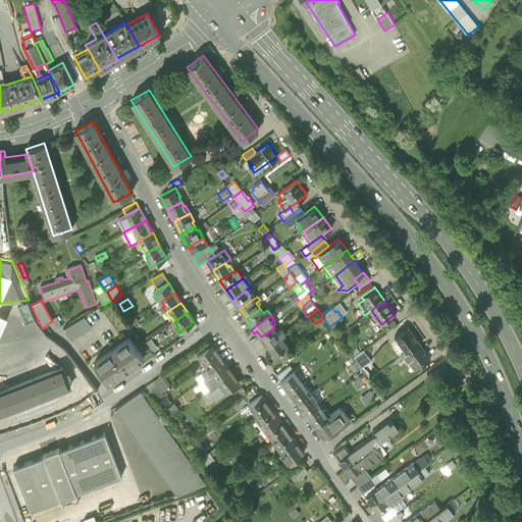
[(140,322),(136,317),(131,320),(135,325),(140,322)]
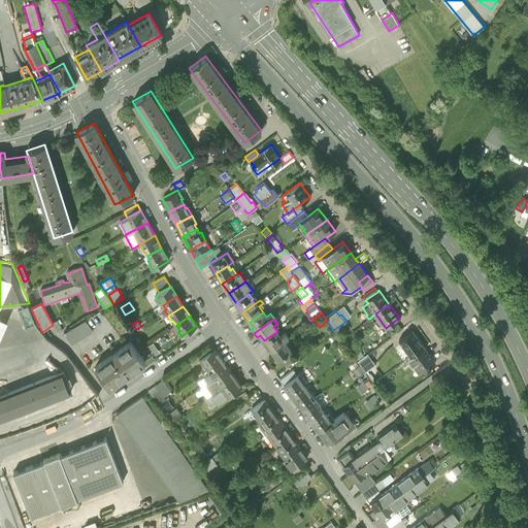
[(335,332),(333,330),(327,321),(320,327),(323,331),(326,329),(330,335),(334,332),(335,332)]
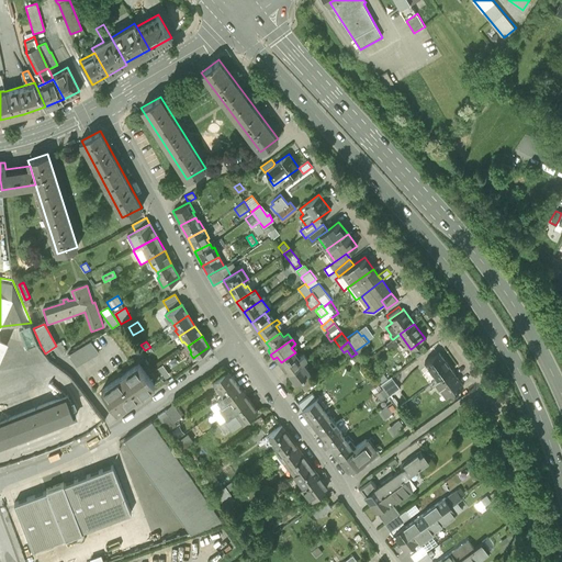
[(427,349),(420,341),(411,349),(416,357),(427,349)]
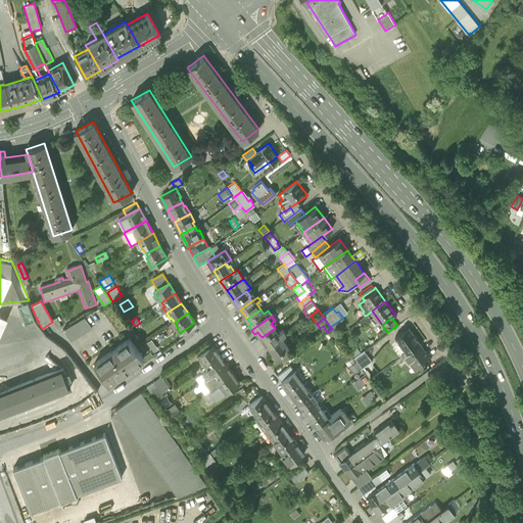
[(92,329),(84,319),(63,331),(70,341),(92,329)]
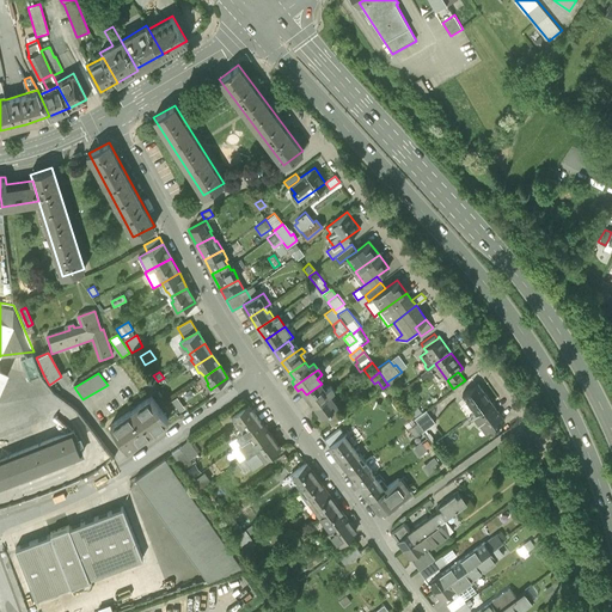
[(231,383),(227,378),(212,389),(215,395),(231,383)]
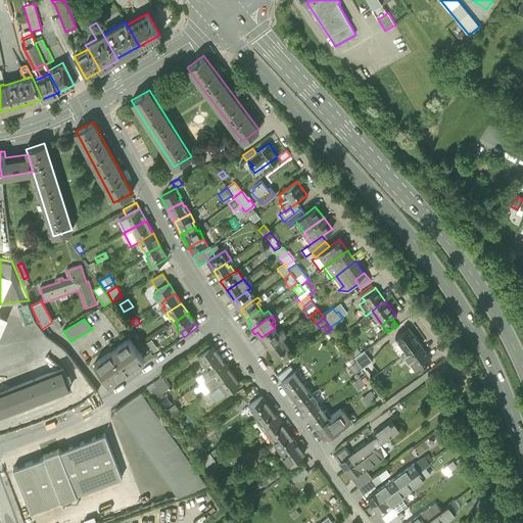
[(394,336),(407,352),(419,343),(407,327),(394,336)]
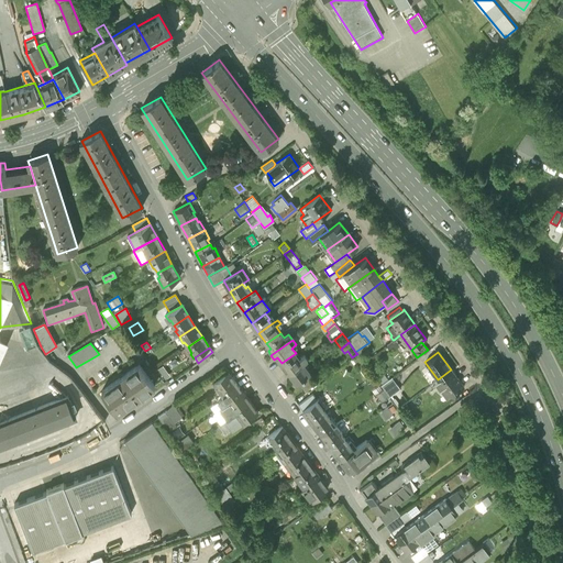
[(299,359),(296,353),(282,363),(288,373),(305,362),(307,360),(304,355),(299,359)]
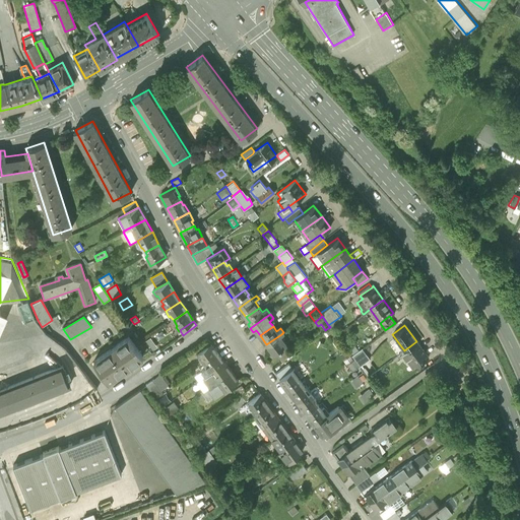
[(340,352),(345,348),(329,327),(325,330),(324,331),(327,335),(328,334),(337,346),(336,347),(340,352)]
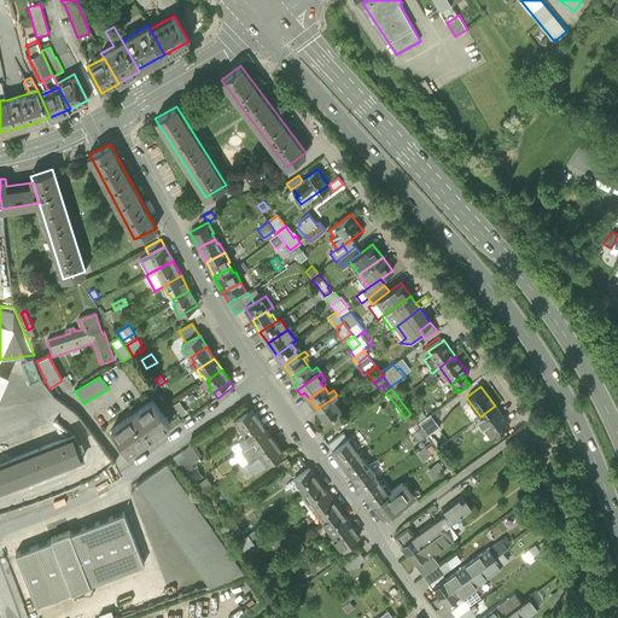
[(337,401),(334,397),(316,409),(325,420),(327,419),(338,412),(340,409),(336,403),(337,401)]
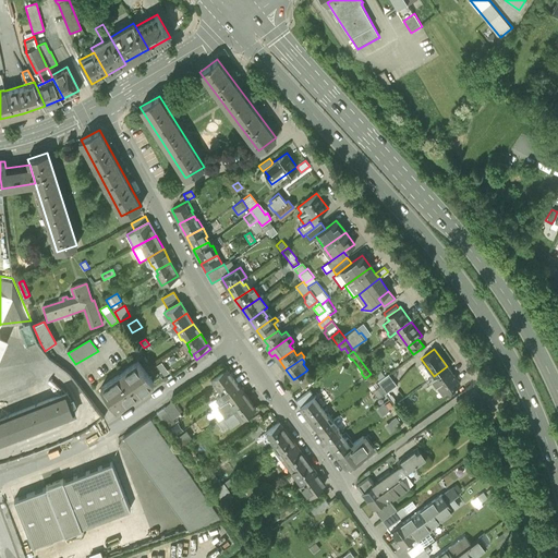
[(153,384),(137,363),(100,389),(116,411),(153,384)]
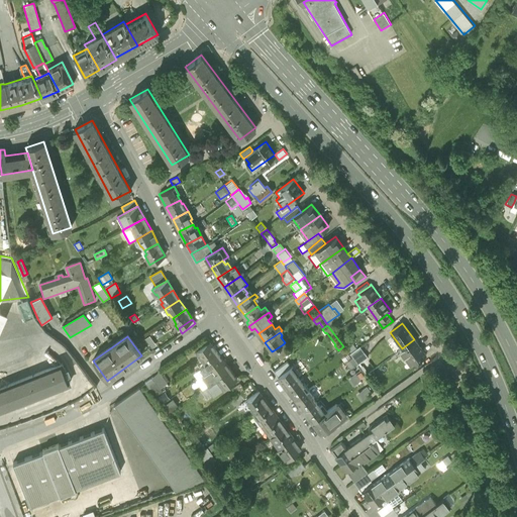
[(157,345),(149,336),(144,339),(151,349),(157,345)]
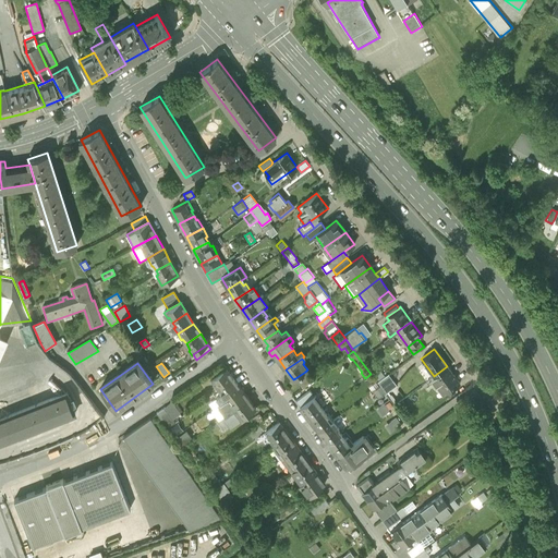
[(459,381),(447,366),(434,376),(431,378),(443,395),(459,381)]
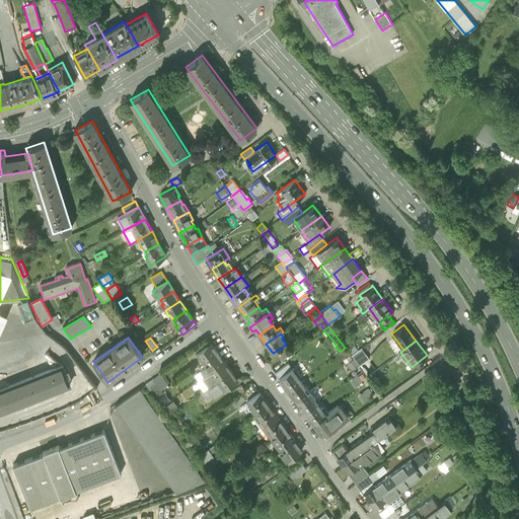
[(200,357),(204,362),(217,352),(210,343),(196,354),(199,358),(200,357)]
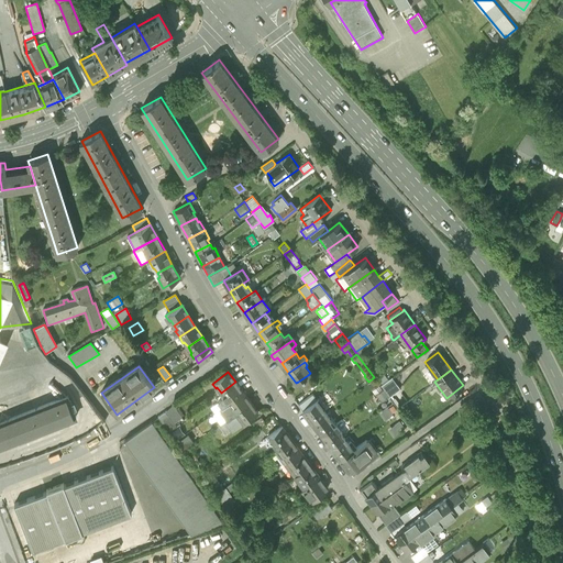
[(382,382),(388,377),(385,372),(378,376),(382,382)]
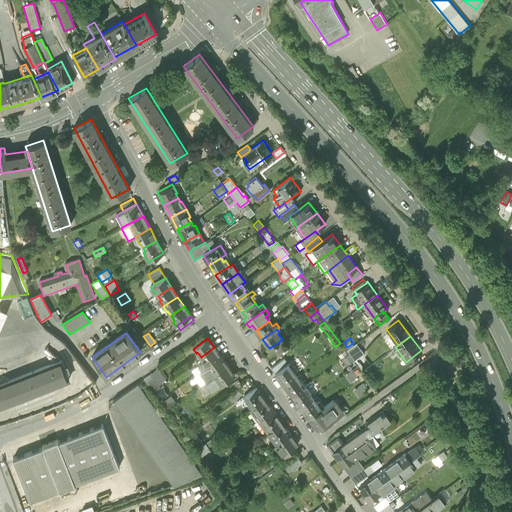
[(280,341),(271,347),(277,357),(287,350),(280,341)]
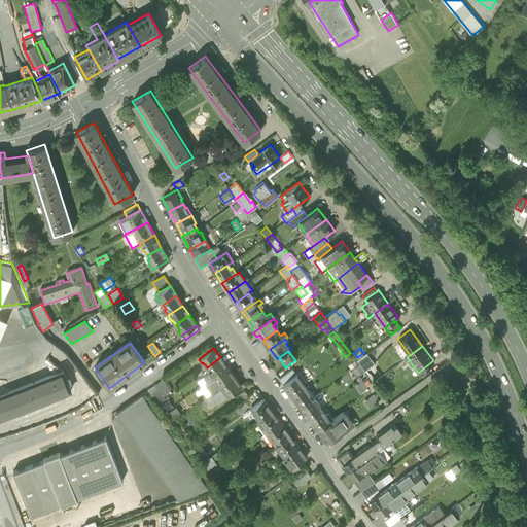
[(374,363),(366,353),(356,360),(359,364),(363,371),(374,363)]
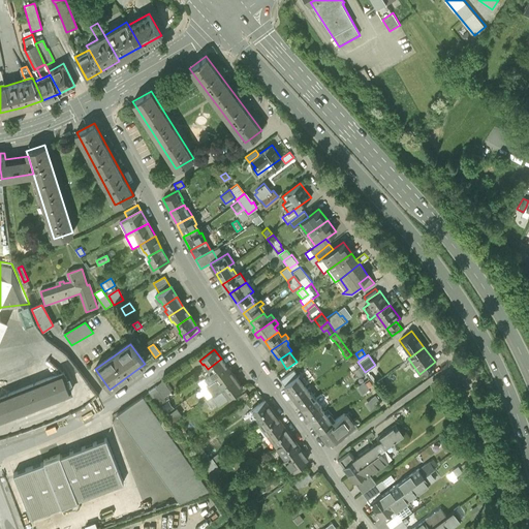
[(359,367),(350,355),(344,361),(352,371),(353,370),(359,367)]
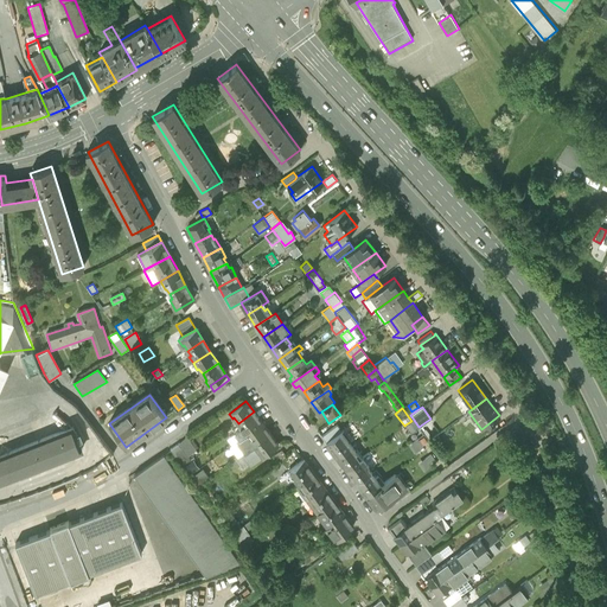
[(262,423),(254,411),(238,423),(242,428),(235,433),(240,439),(262,423)]
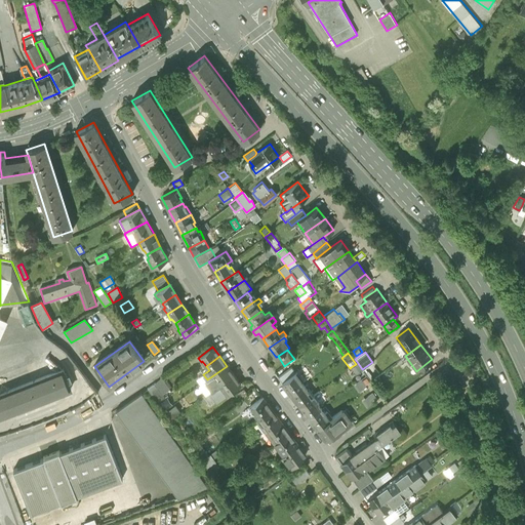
[(355,373),(362,369),(358,363),(356,364),(351,367),(355,373)]
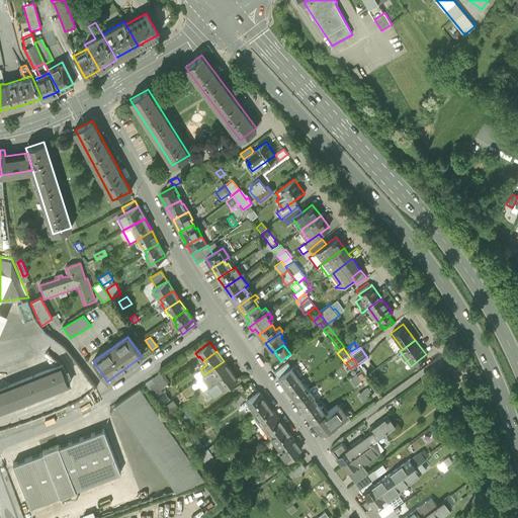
[(230,370),(224,361),(204,374),(196,380),(203,390),(208,385),(230,370)]
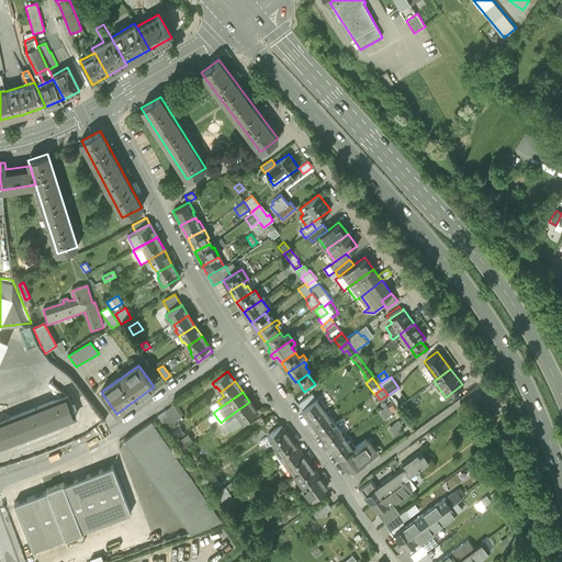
[(298,404),(302,409),(316,400),(311,393),(298,404)]
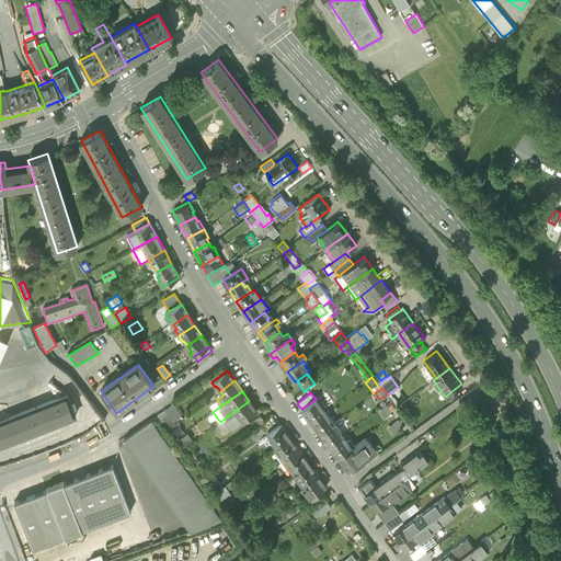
[(67,395),(0,420),(0,445),(76,416),(67,395)]
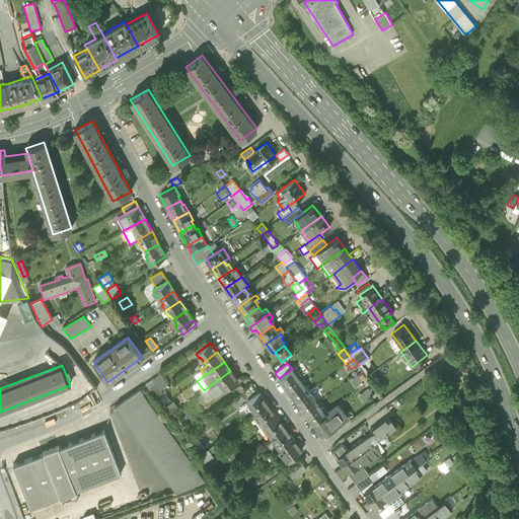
[(279,378),(287,390),(299,381),(306,376),(302,370),(297,374),(292,368),(292,369),(279,378)]
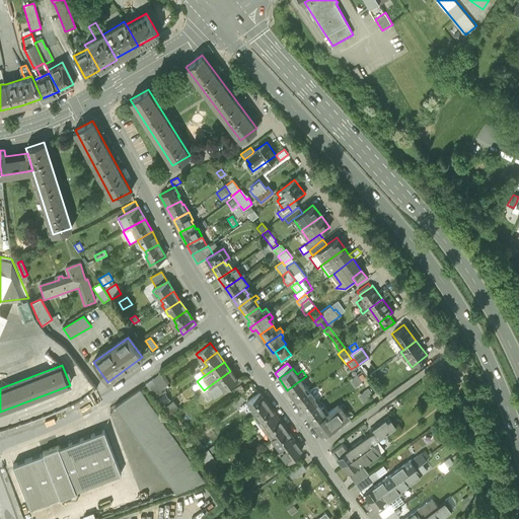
[(237,380),(230,371),(209,386),(216,396),(237,380)]
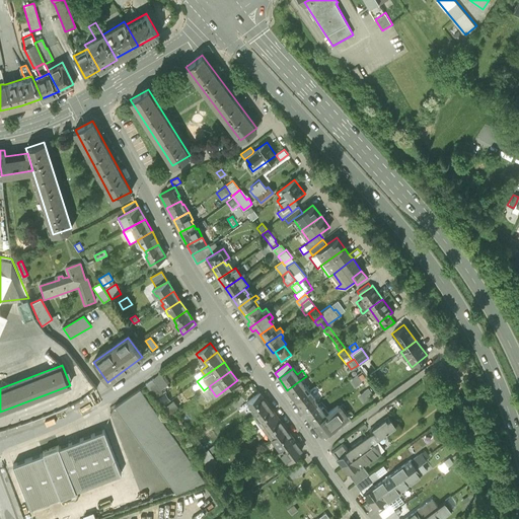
[(365,378),(362,373),(358,376),(357,375),(350,381),(354,387),(361,382),(361,381),(365,378)]
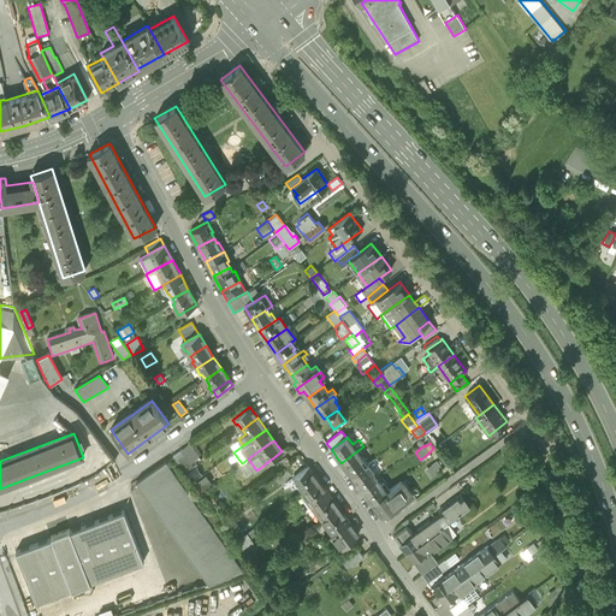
[(444,456),(450,451),(443,443),(437,448),(444,456)]
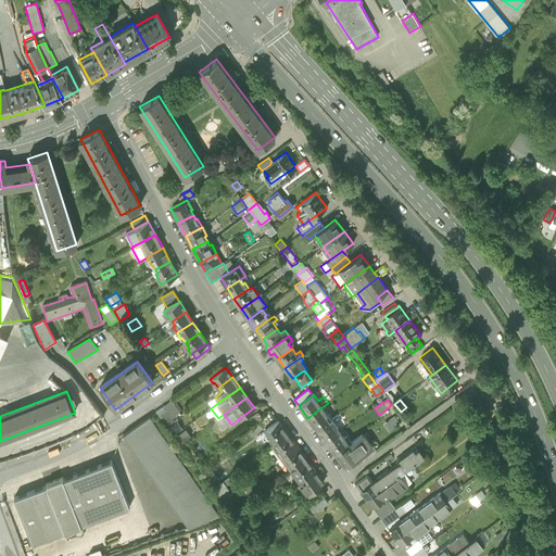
[(172,402),(163,408),(172,419),(180,413),(172,402)]
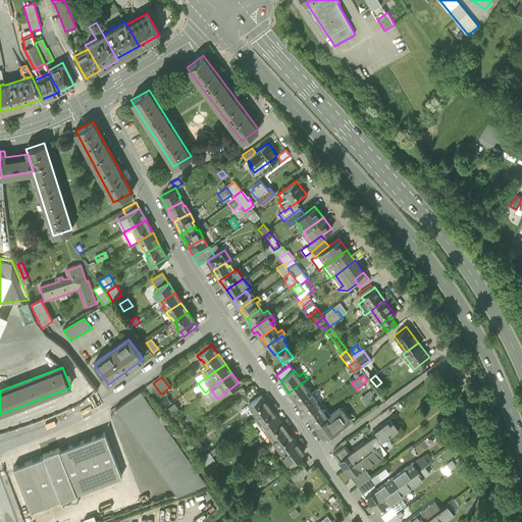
[(161,394),(153,383),(146,388),(157,403),(164,398),(161,394)]
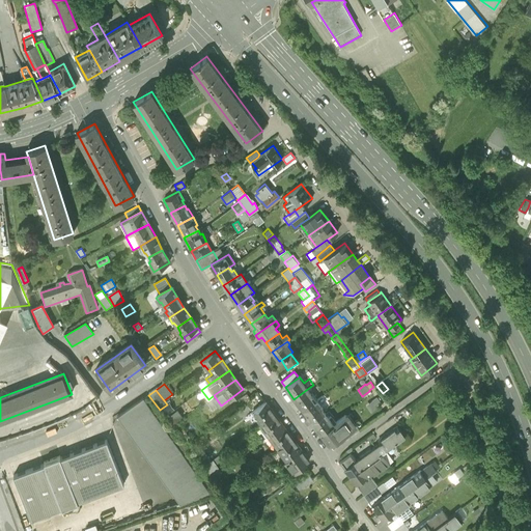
[(294,399),(302,411),(316,400),(311,392),(309,393),(306,390),(294,399)]
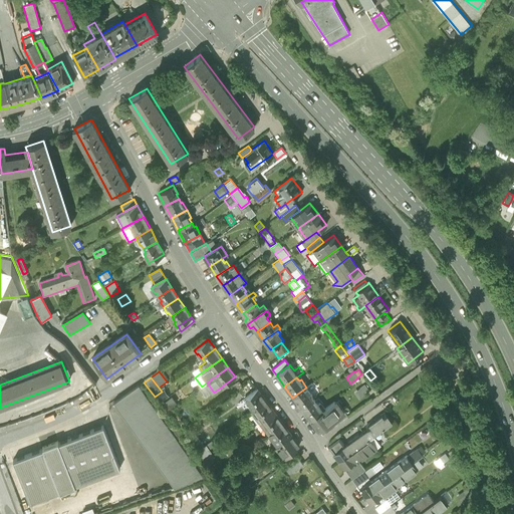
[(369,391),(364,384),(354,392),(358,399),(369,391)]
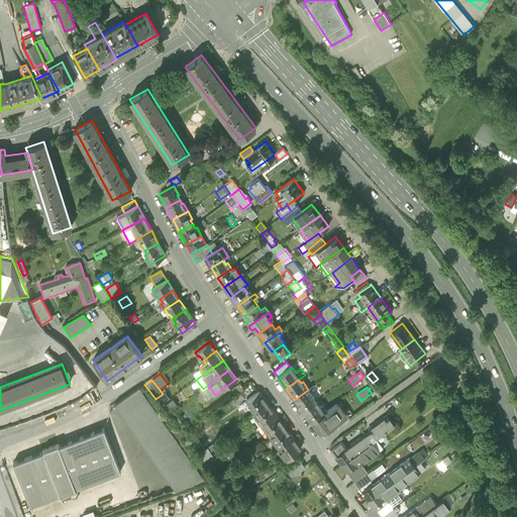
[(138,389),(114,406),(175,492),(204,481),(138,389)]
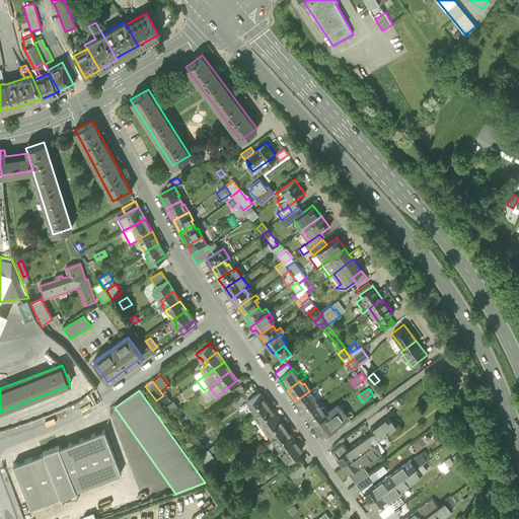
[(295,401),(304,413),(316,403),(313,399),(315,398),(309,391),(295,401)]
